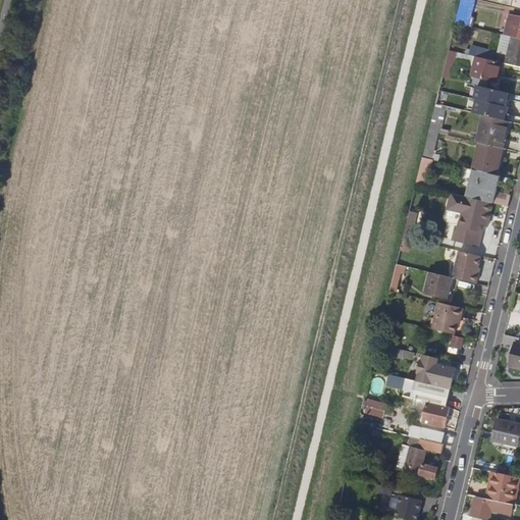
[(459,0),(454,21),(466,24),(467,21),(470,21),(471,17),(469,16),(473,0),(459,0)]
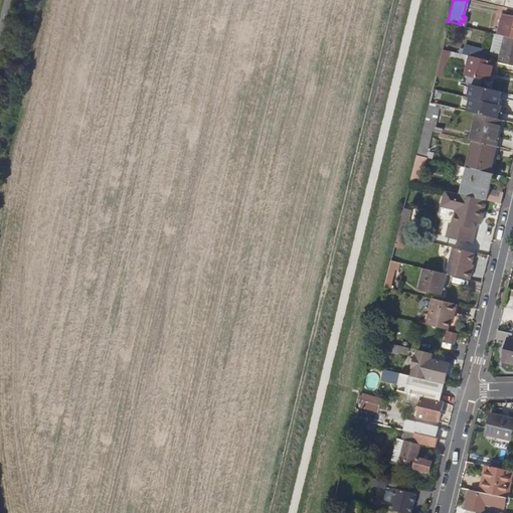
[(498,33),(505,34),(512,36),(512,14),(503,12),(500,24),(498,33)]
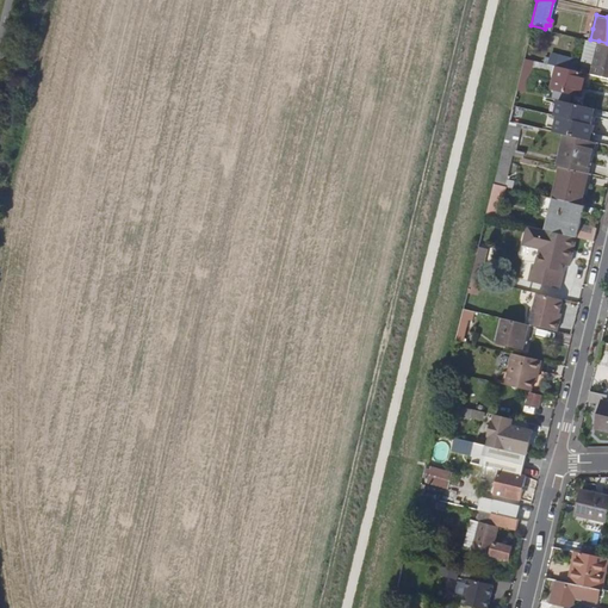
[(607,72),(607,43),(599,41),(593,68),(607,72)]
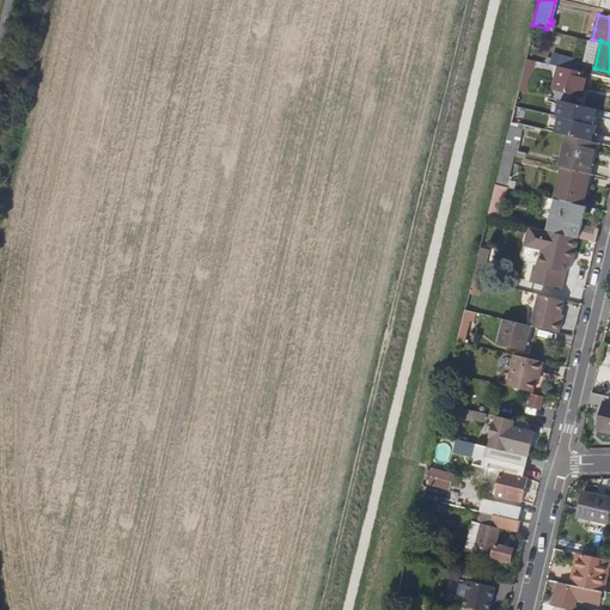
[(561,52),(559,65),(577,68),(579,56),(561,52)]
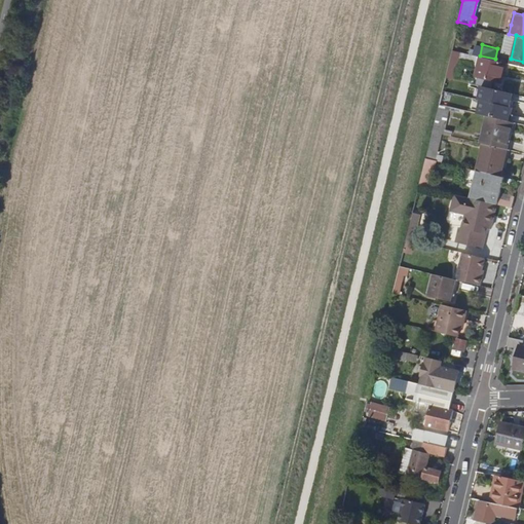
[(457,50),(450,49),(448,58),(455,60),(457,50)]
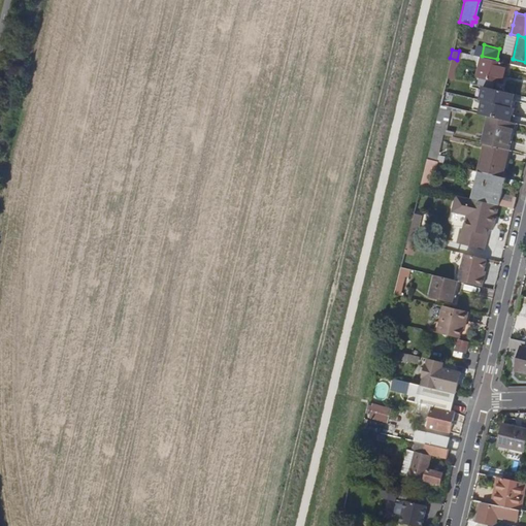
[(481,76),(479,85),(482,86),(494,89),(496,80),(498,81),(500,72),(503,73),(506,62),(481,56),(475,75),(481,76)]
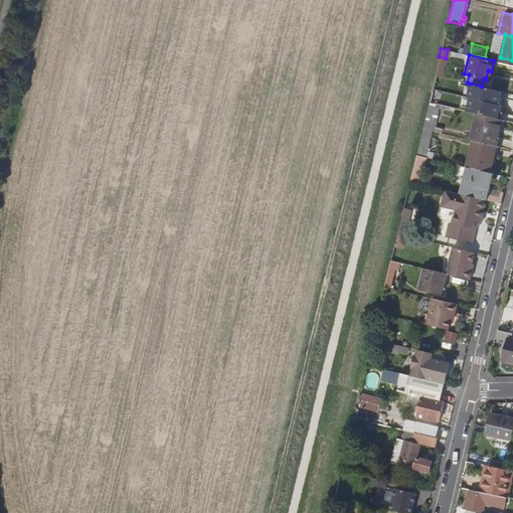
[(494,117),(496,118),(499,105),(497,104),(500,91),(486,88),(482,87),(470,83),(467,96),(469,97),(466,111),(476,113),(480,114),(494,117)]
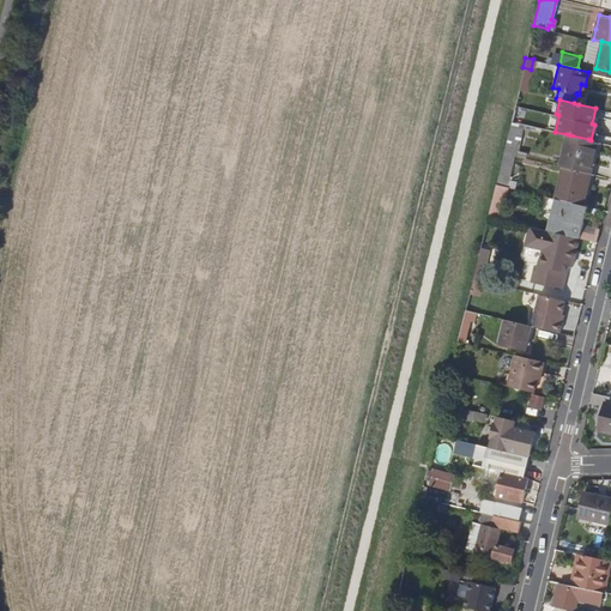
[(567,134),(560,165),(590,173),(597,141),(591,140),(588,139),(572,135),(567,134)]
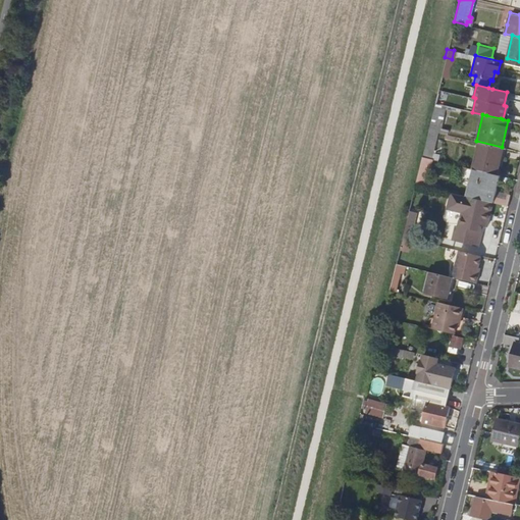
[(427,130),(420,156),(428,158),(434,131),(427,130)]
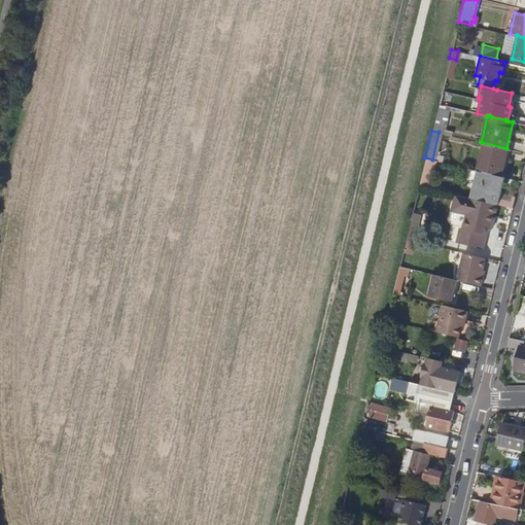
[(506,148),(481,142),(474,169),(476,170),(499,175),(506,148)]
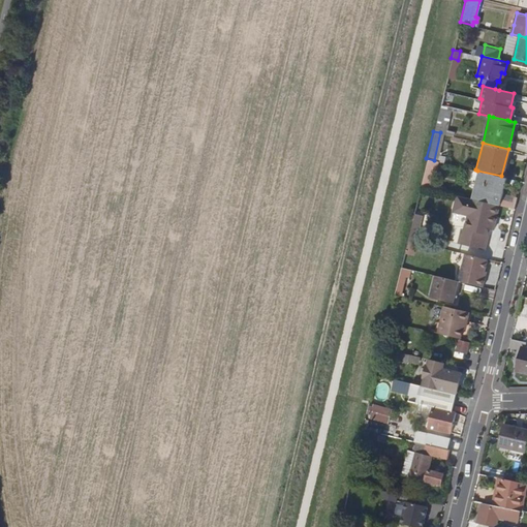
[(434,160),(426,158),(423,174),(430,176),(434,160)]
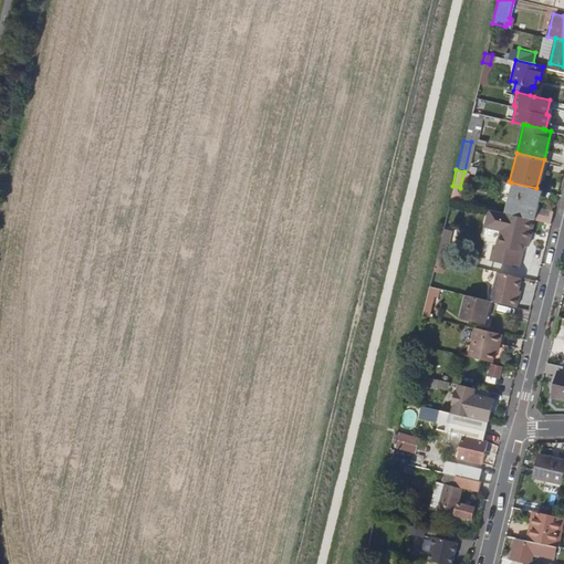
[(540,189),(536,188),(511,183),(504,212),(533,219),(535,210),(540,189)]
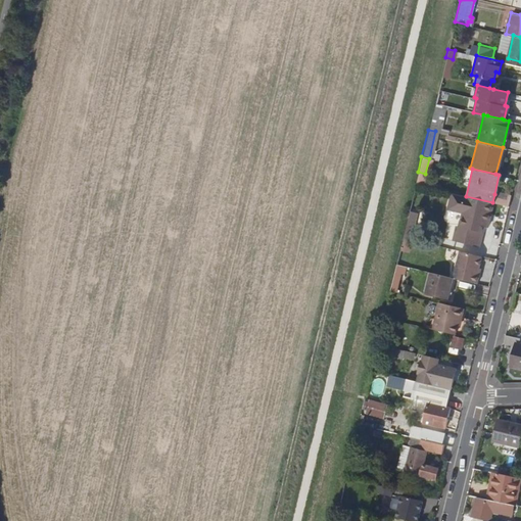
[(443,191),(446,191),(451,192),(454,193),(457,182),(446,180),(443,191)]
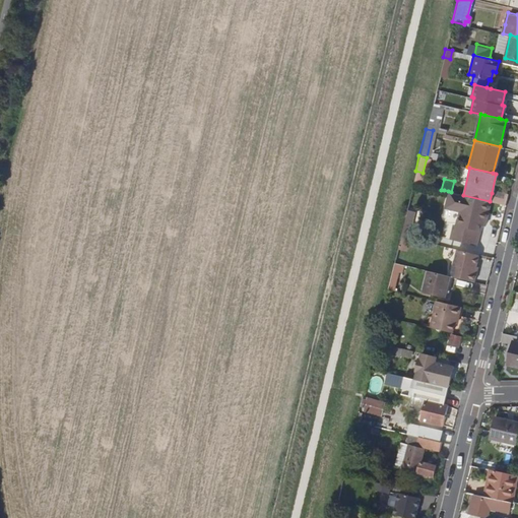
[(490,201),(463,195),(451,192),(448,191),(444,207),(458,211),(455,224),(452,224),(449,239),(474,245),(478,231),(477,231),(478,224),(483,225),(490,201)]
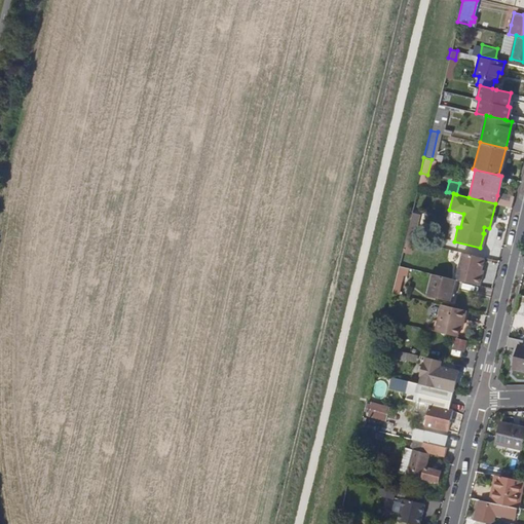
[(495,203),(510,207),(512,198),(497,195),(495,203)]
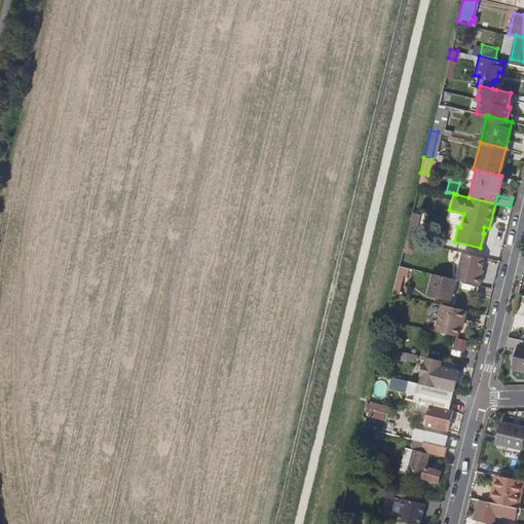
[(417,213),(411,211),(404,239),(411,240),(417,213)]
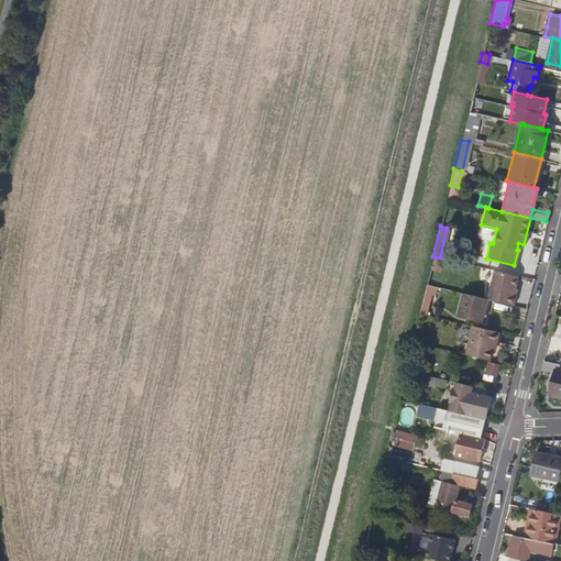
[(517,276),(493,271),(486,299),(512,306),(514,296),(512,295),(517,276)]
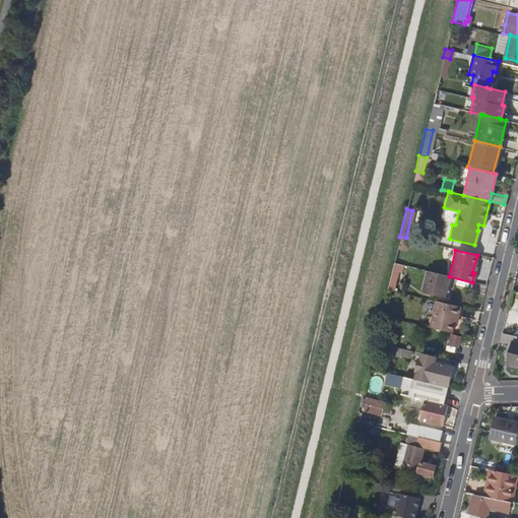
[(448,276),(427,271),(422,292),(443,297),(448,276)]
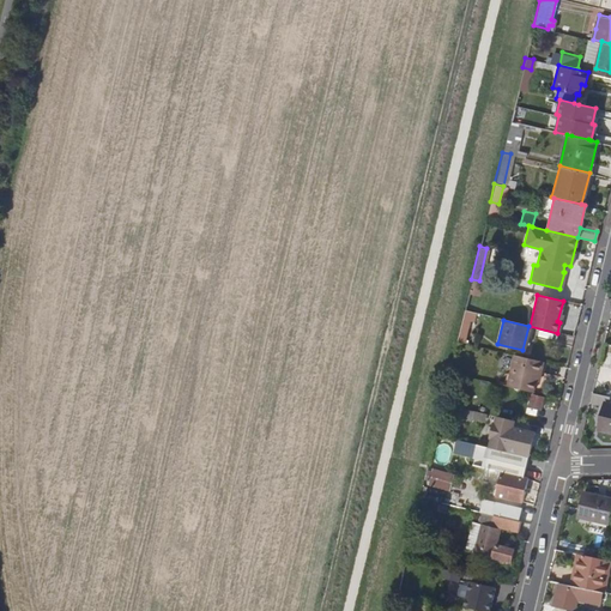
[(513,355),(506,385),(532,391),(537,371),(539,373),(542,362),(513,355)]
